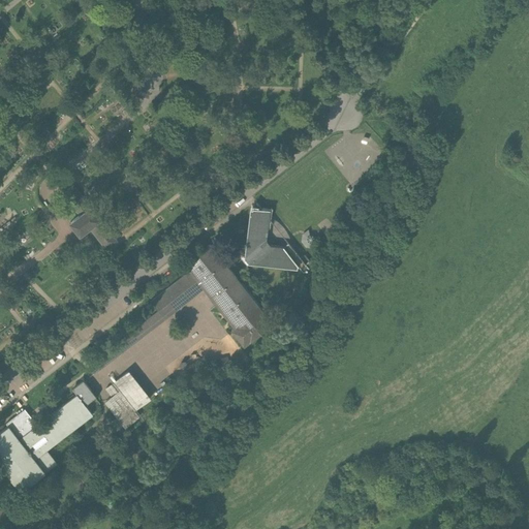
[(417,0),(405,0),(404,2),(414,10),(421,2),(417,0)]
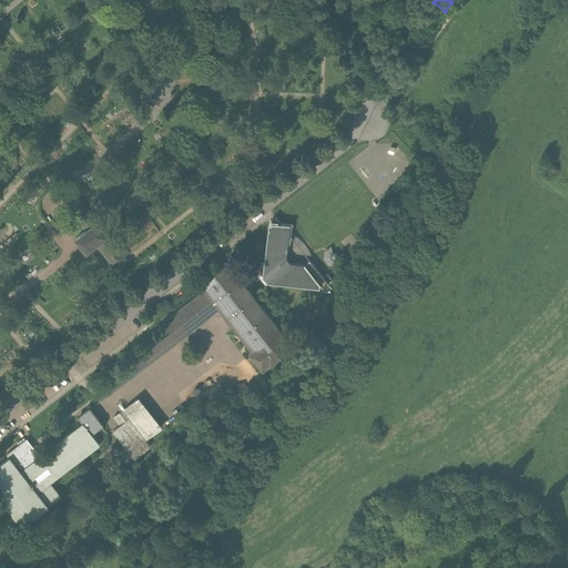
[(125,259),(79,199),(68,209),(85,231),(74,239),(85,253),(97,245),(114,267),(125,259)]
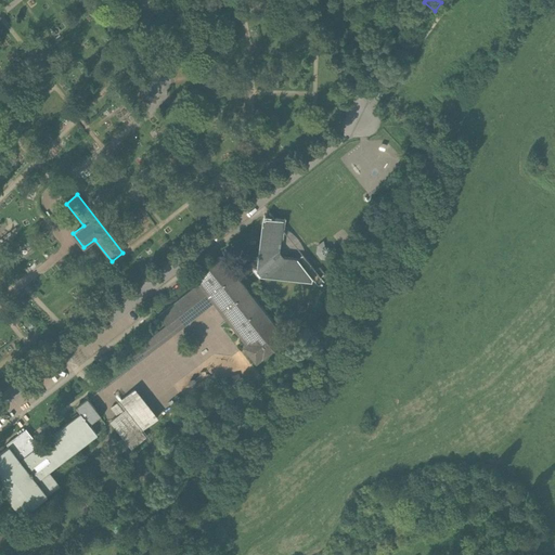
[(311,284),(312,281),(318,287),(323,284),(319,279),(318,276),(301,257),(296,261),(283,259),(279,254),(281,236),(282,226),(283,222),(265,220),(265,222),(262,221),(256,272),(260,278),(311,284)]
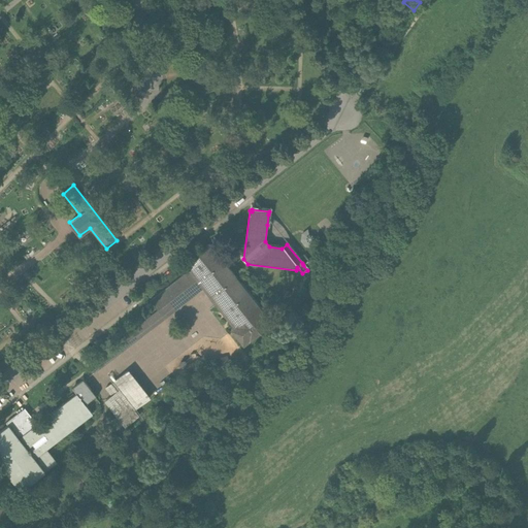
[(319,238),(314,233),(307,232),(301,236),(300,243),(304,250),(311,251),(318,245),(319,238)]
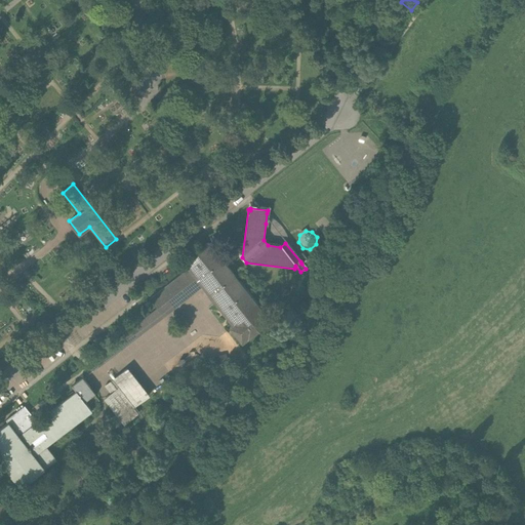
[(189,269),(150,298),(158,309),(88,363),(94,371),(203,287),(233,325),(230,327),(243,344),(272,321),(210,243),(185,263),(189,269)]
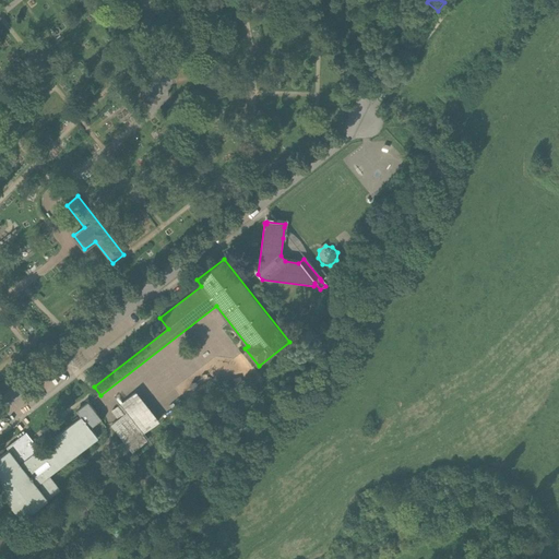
[(135,393),(113,412),(119,419),(113,425),(126,441),(117,448),(123,456),(132,450),(133,452),(146,442),(141,436),(158,423),(135,393)]
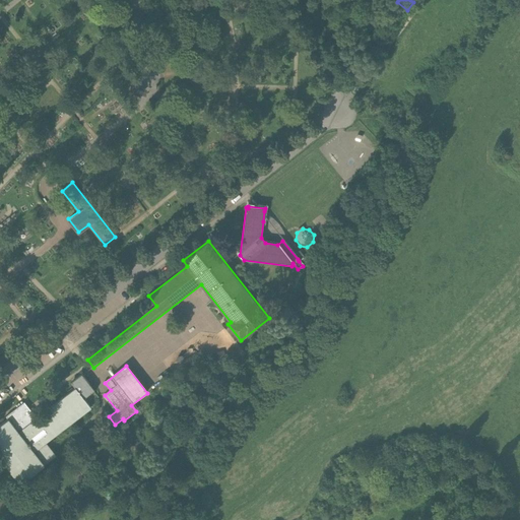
[(71,383),(76,388),(83,398),(94,390),(82,374),(71,383)]
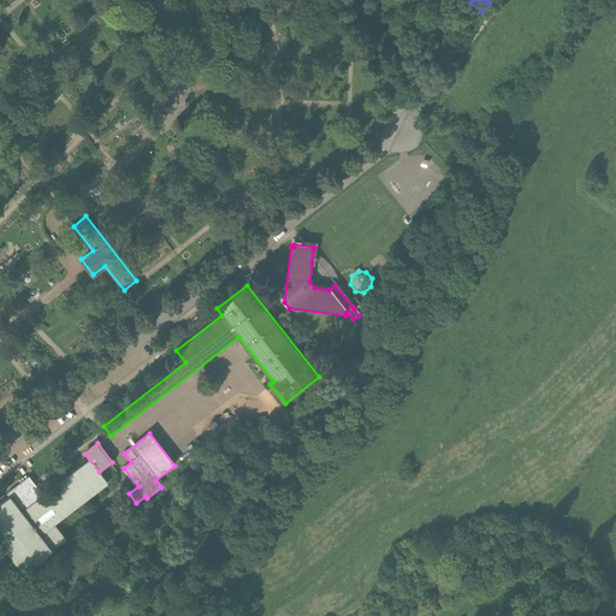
[(107,483),(99,472),(90,460),(43,496),(36,485),(29,477),(7,495),(10,497),(0,504),(0,542),(24,573),(53,551),(52,551),(66,540),(53,525),(107,483)]
